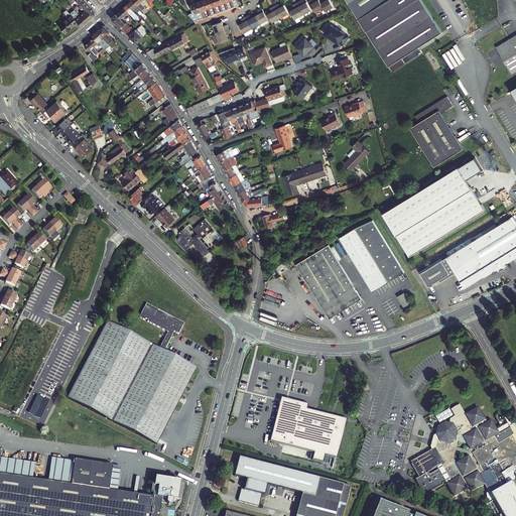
[(29,0),(36,9),(49,0),(29,0)]
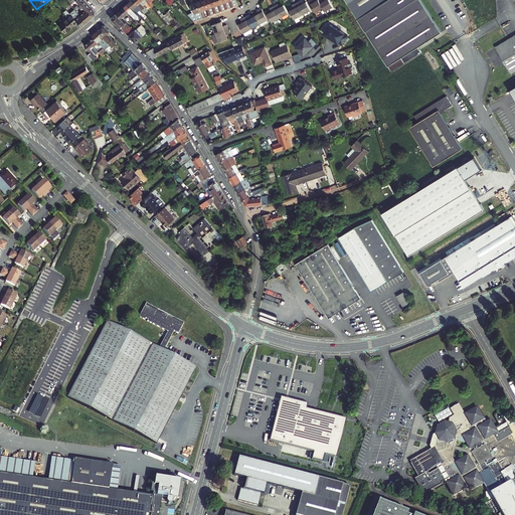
[(81,0),(75,0),(84,10),(81,13),(73,5),(71,6),(74,9),(87,21),(94,16),(95,15),(95,13),(81,0)]
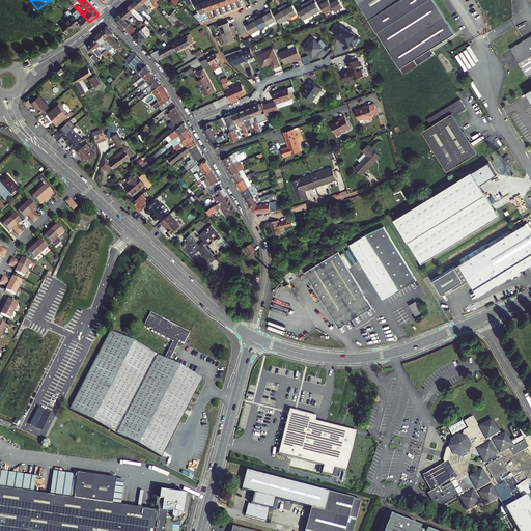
[(142,9),(144,11),(147,9),(139,0),(137,0),(134,3),(138,8),(142,9)]
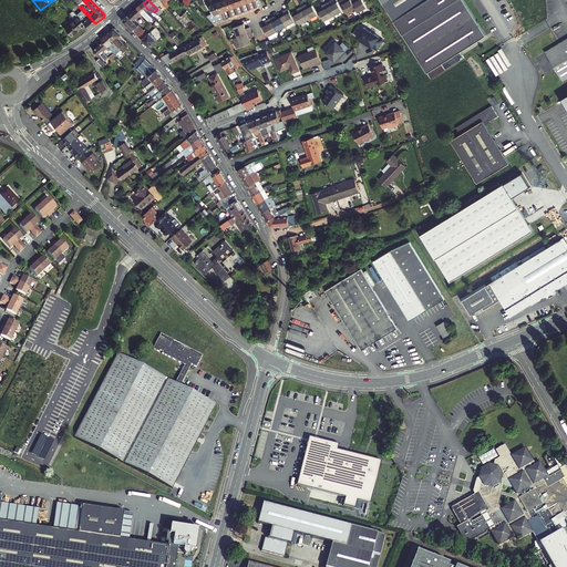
[(161,14),(165,11),(160,4),(163,1),(168,8),(171,6),(167,2),(166,1),(165,0),(148,0),(157,10),(161,14)]
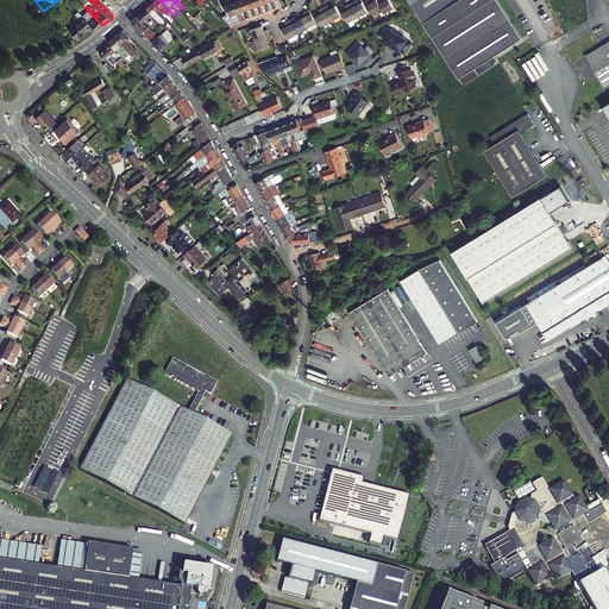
[(249,18),(240,0),(238,0),(234,1),(242,20),(249,18)]
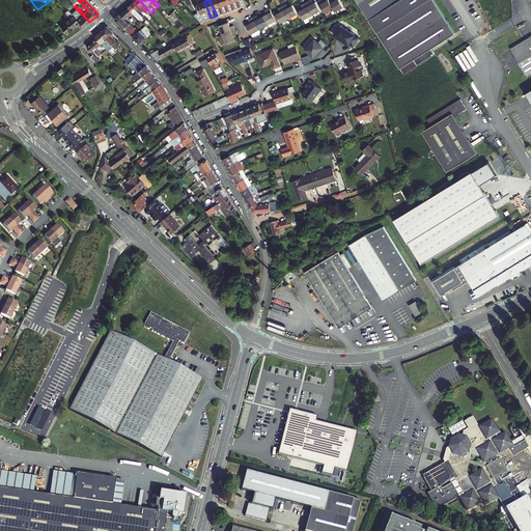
[(222,14),(216,0),(210,0),(217,16),(222,14)]
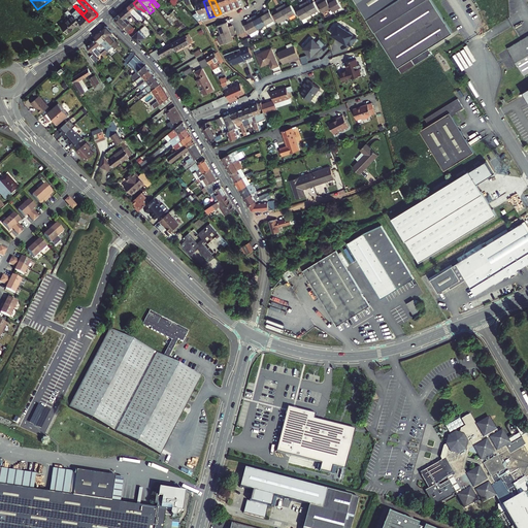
[(215,0),(221,13),(227,11),(222,0),(215,0)]
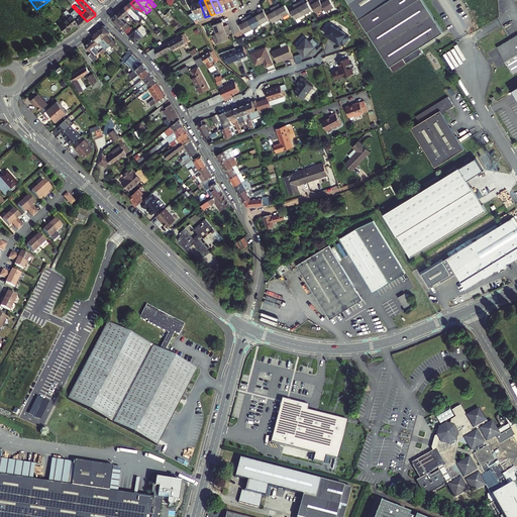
[(227,9),(223,0),(217,0),(222,11),(227,9)]
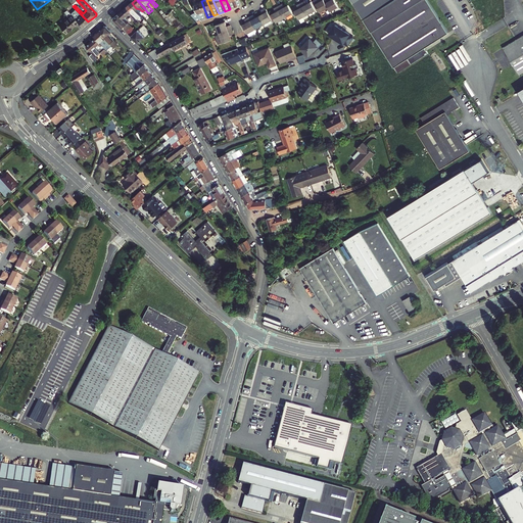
[(236,7),(233,0),(226,0),(230,9),(236,7)]
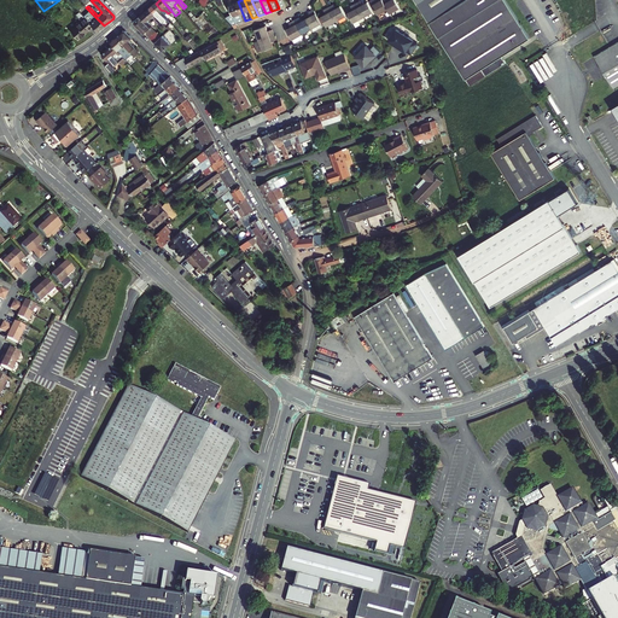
[(359,0),(356,3),(365,16),(373,11),(368,0),(362,4),(360,0),(359,0)]
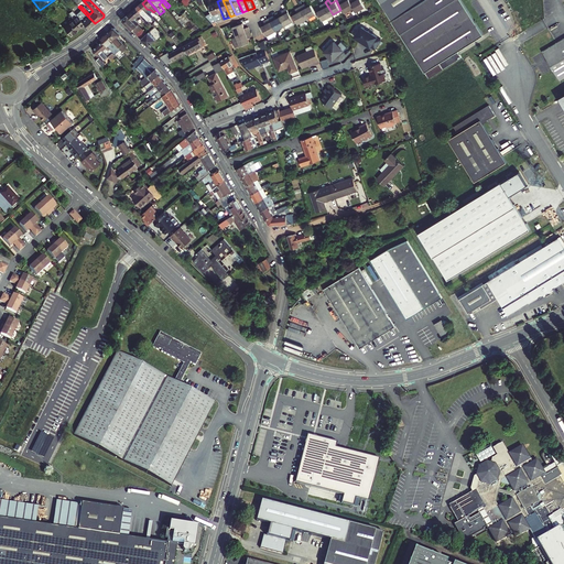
[(338,0),(346,11),(355,7),(350,0),(344,0),(345,0),(344,0),(338,0)]
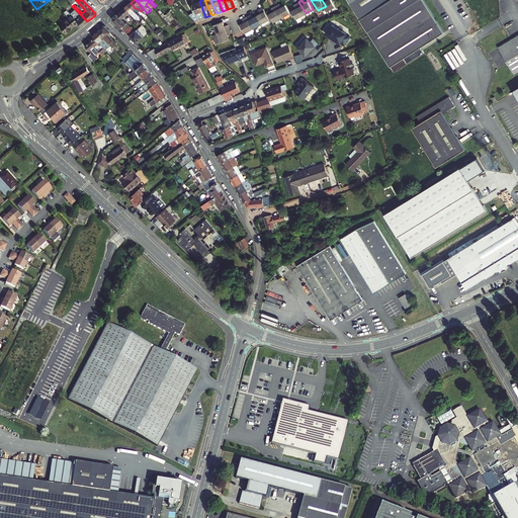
[(322,0),(326,6),(328,9),(336,5),(332,0),(322,0)]
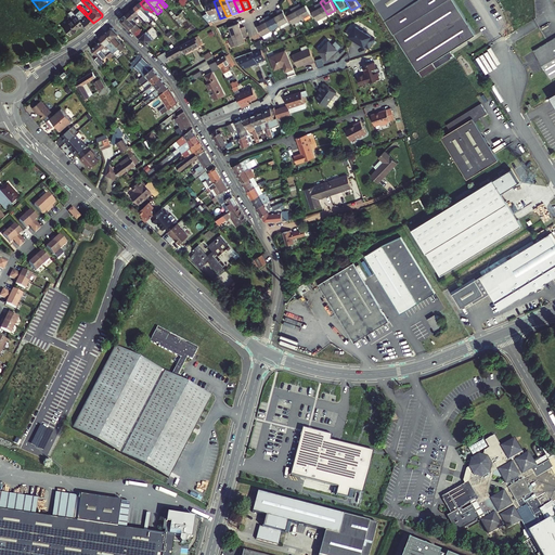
[(373,0),(386,21),(418,0),(373,0)]
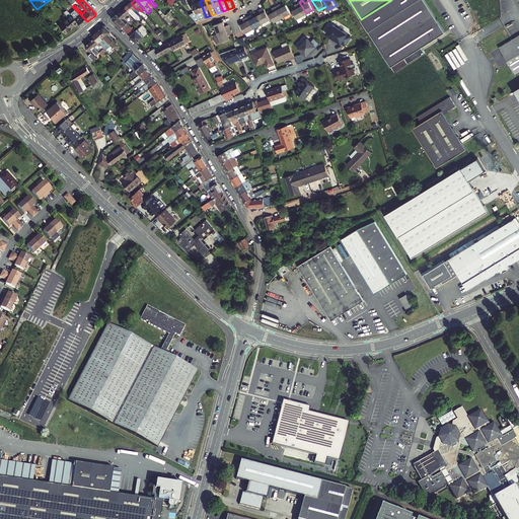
[(441,26),(424,0),(391,0),(361,19),(394,73),(425,54),(421,48),(445,33),(441,26)]
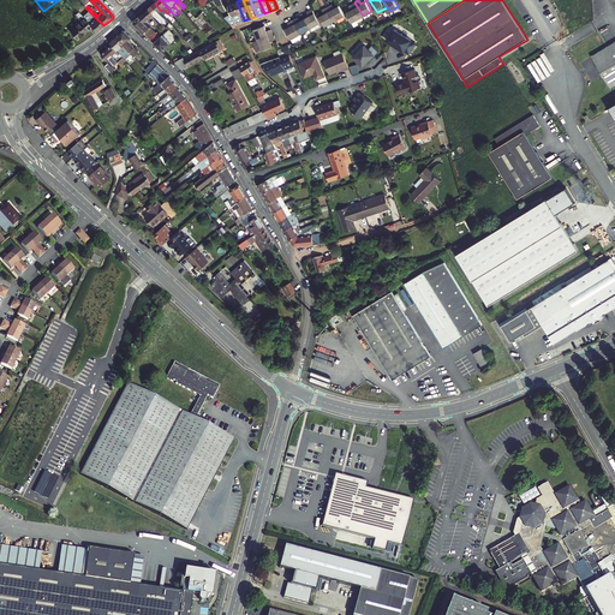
[(237,1),(228,5),(237,23),(244,21),(237,1)]
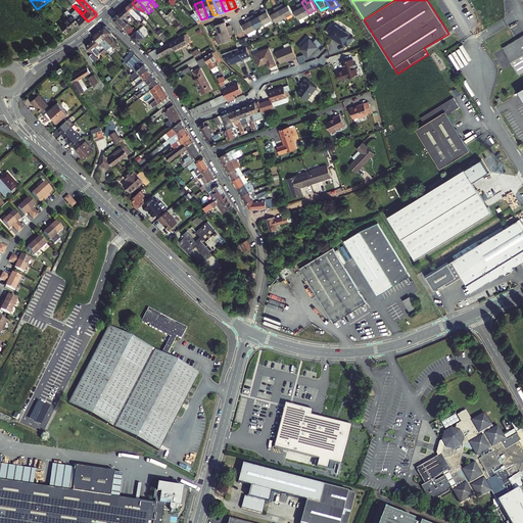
[(296,4),(298,8),(295,10),(299,18),(308,13),(301,2),(298,3),(296,4)]
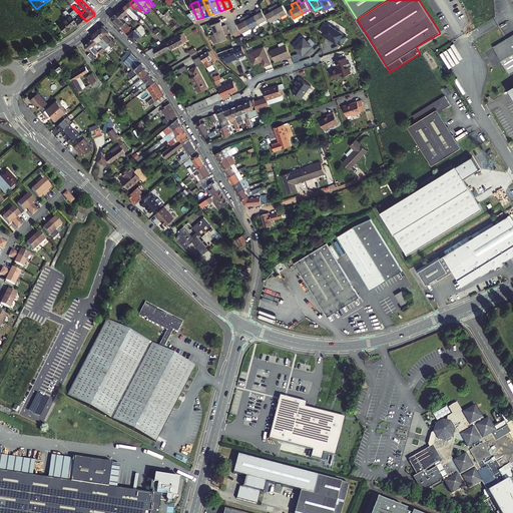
[(129,3),(126,6),(130,11),(142,23),(145,21),(142,17),(141,18),(140,17),(139,18),(138,17),(141,15),(133,8),(129,3)]
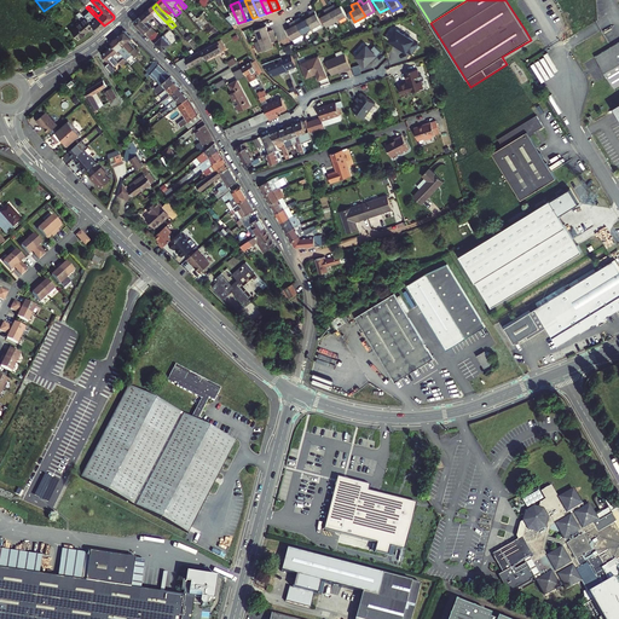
[(336,7),(335,4),(330,6),(337,21),(347,15),(341,5),(336,7)]
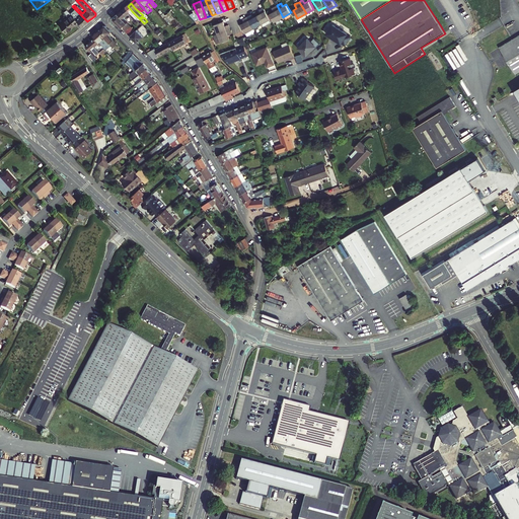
[(274,11),(270,13),(275,21),(283,17),(277,5),(272,8),(274,11)]
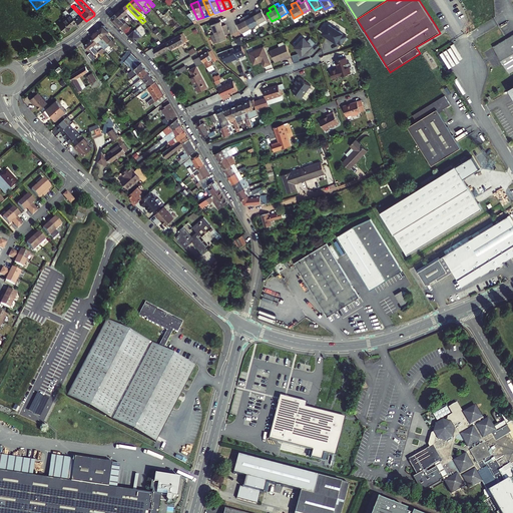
[(123,17),(130,11),(126,6),(114,16),(113,19),(130,35),(136,30),(123,17)]
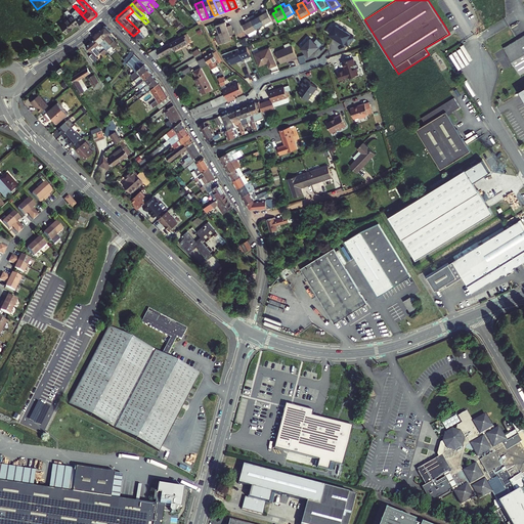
[(262,9),(264,13),(260,15),(264,24),(273,19),(266,7),(262,9)]
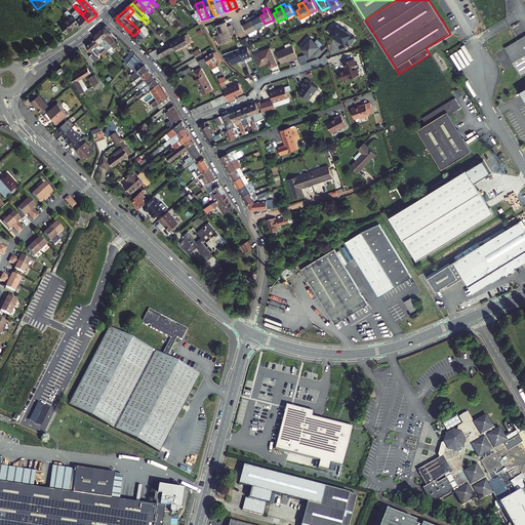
[(70,11),(69,12),(72,14),(78,22),(83,27),(88,22),(76,9),(72,12),(71,10),(70,11)]
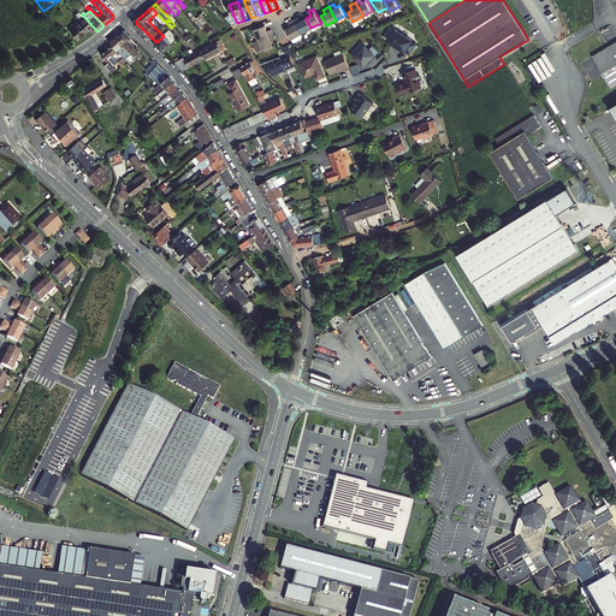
[(87,29),(92,25),(84,17),(70,29),(77,37),(88,29),(87,29)]
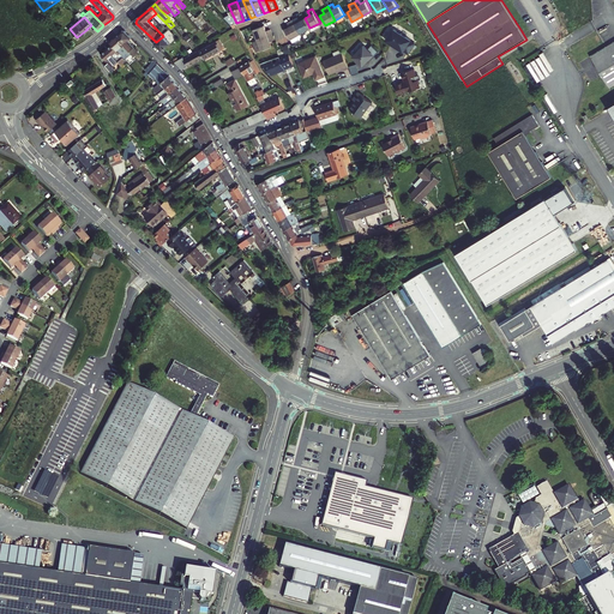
[(300,20),(298,17),(293,19),(301,34),(309,28),(305,18),(300,20)]
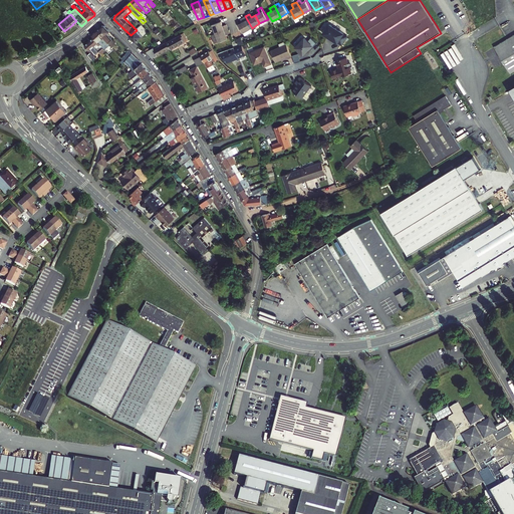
[(243,22),(239,24),(242,30),(245,35),(253,31),(252,28),(245,16),(241,19),(243,22)]
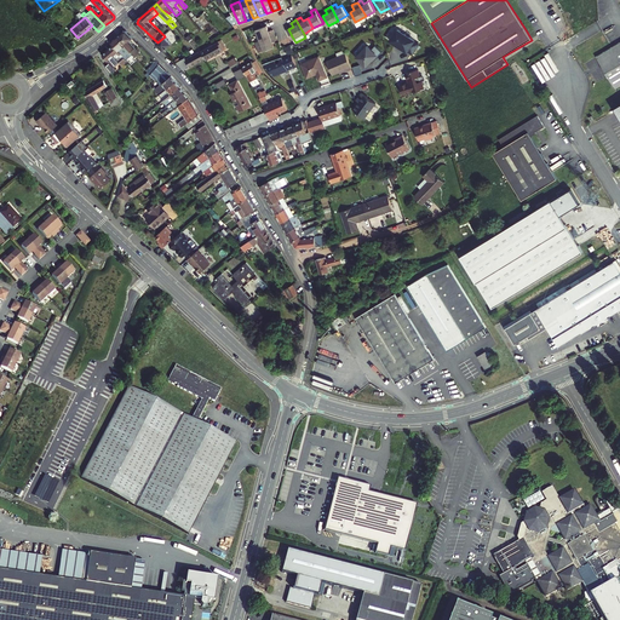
[(397,26),(391,38),(396,40),(397,40),(401,41),(400,42),(408,47),(408,46),(414,50),(420,39),(415,36),(397,26)]
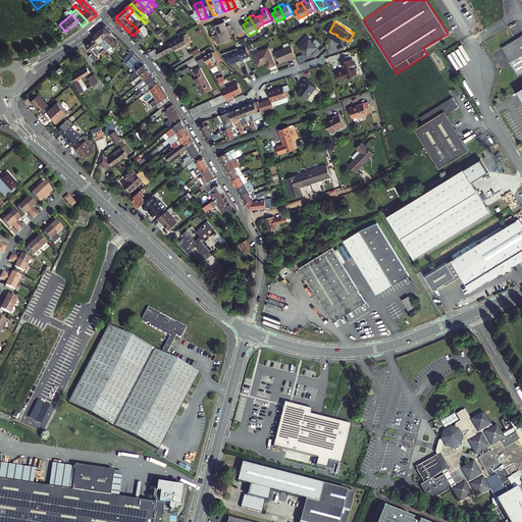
[(231,30),(230,24),(226,25),(225,22),(216,24),(219,34),(231,30)]
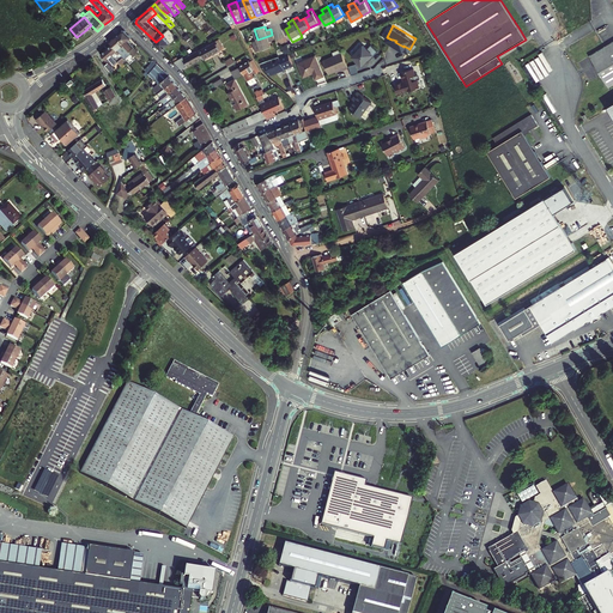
[(126,31),(122,30),(116,36),(131,53),(134,56),(138,53),(128,41),(132,37),(126,31)]
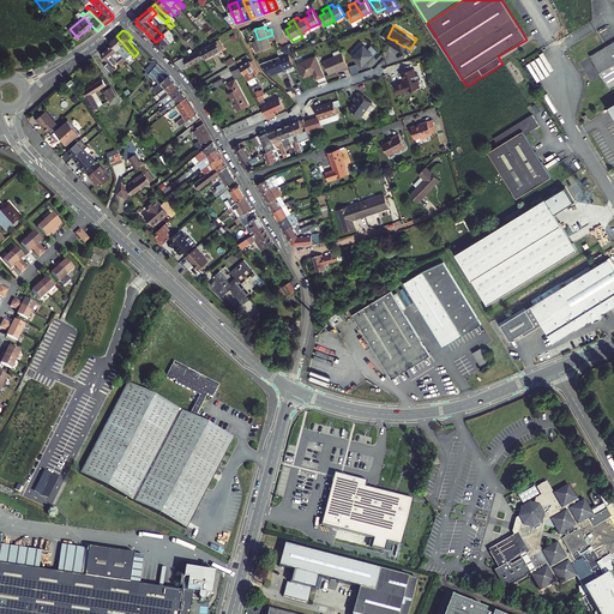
[(163,36),(156,42),(164,50),(172,43),(163,35),(163,36)]
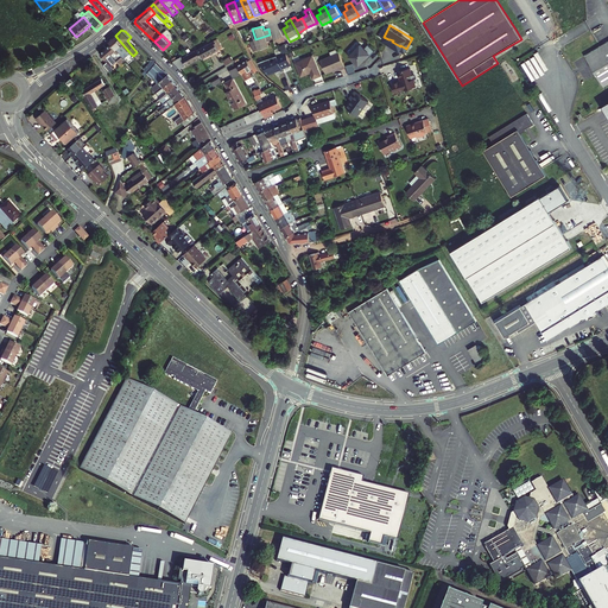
[(259,50),(270,46),(267,42),(272,39),(270,35),(255,39),(252,40),(255,50),(259,49),(259,50)]
